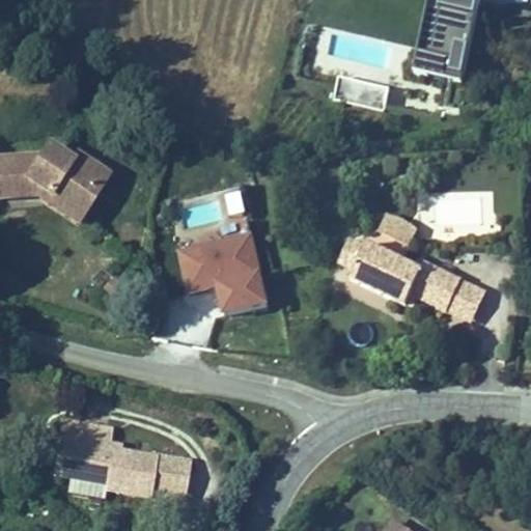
[(417,64),(414,78),(462,88),(480,0),(430,0),(430,6),(442,9),(429,66),(417,64)]
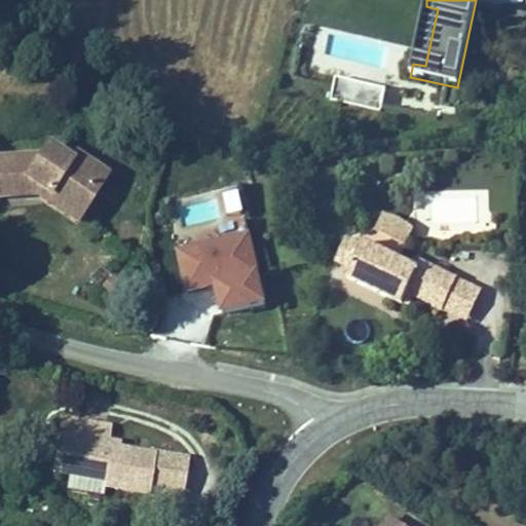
[(425,66),(438,9),(426,6),(413,64),(425,66)]
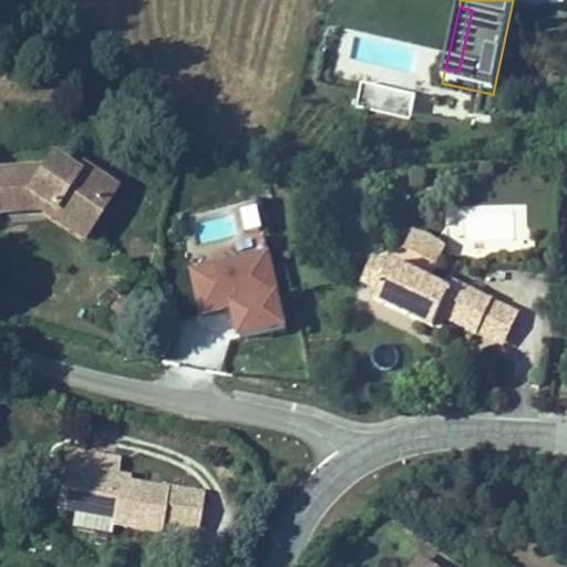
[(418,94),(363,83),(358,110),(411,122),(418,94)]
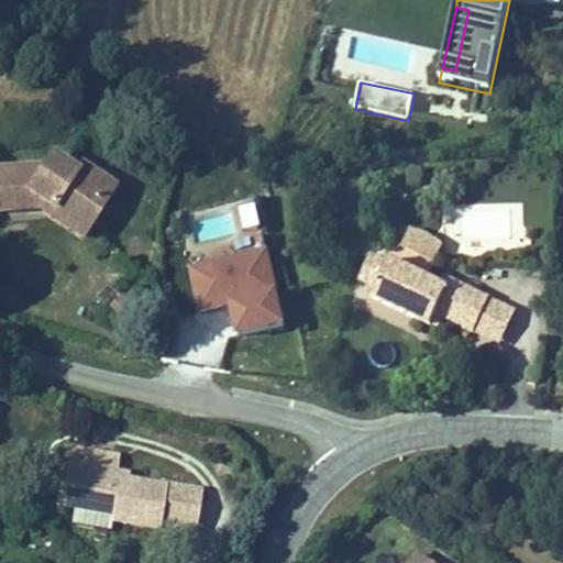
[(0,176),(0,220),(28,220),(43,220),(50,225),(57,217),(92,242),(120,199),(85,176),(79,184),(56,168),(43,176),(0,176)]
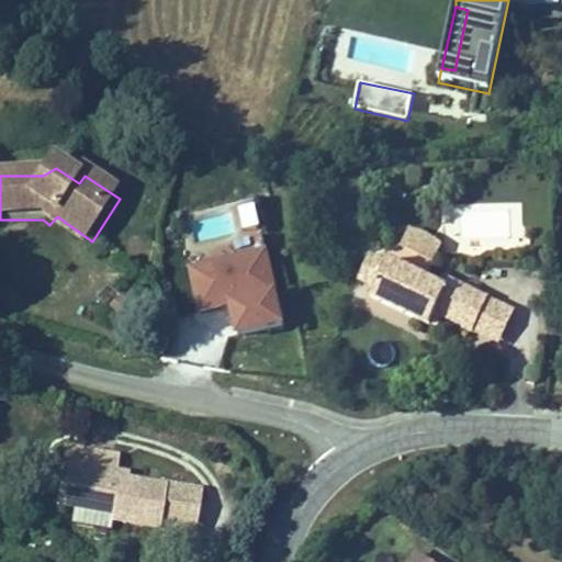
[(57,216),(49,225),(86,250),(92,242),(57,216)]
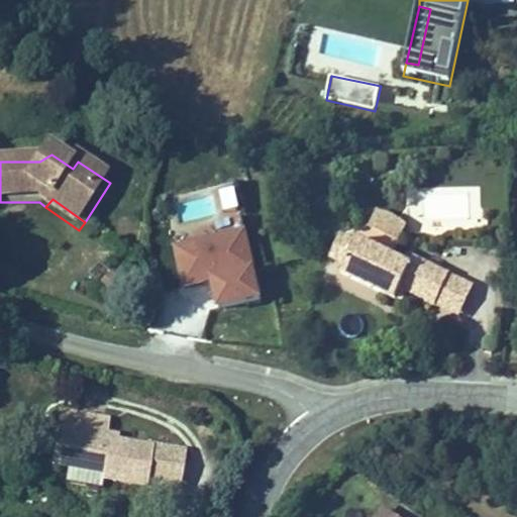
[(365,223),(398,239),(407,220),(374,204),(365,223)]
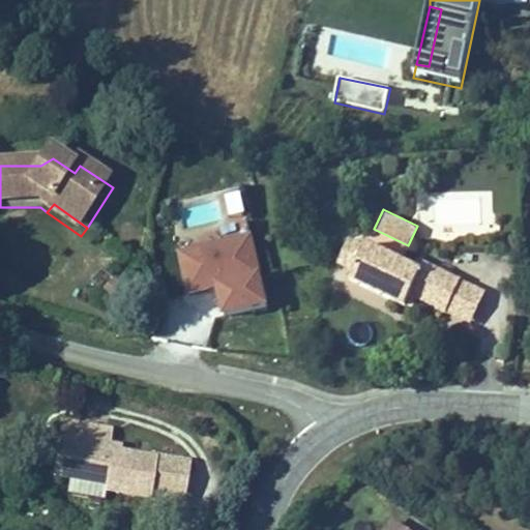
[(225,316),(271,305),(255,232),(177,249),(187,293),(217,286),(225,316)]
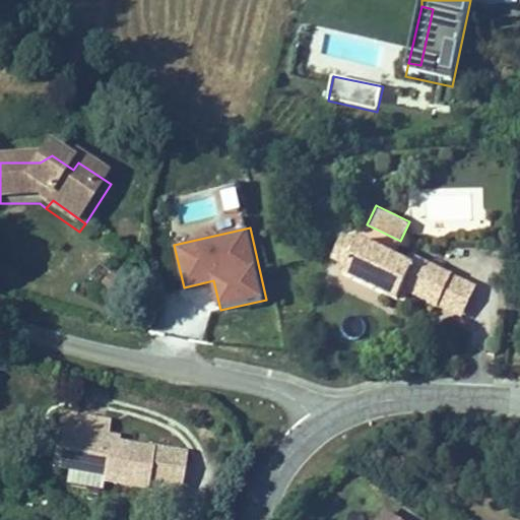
[(345,265),(356,242),(343,236),(332,259),(345,265)]
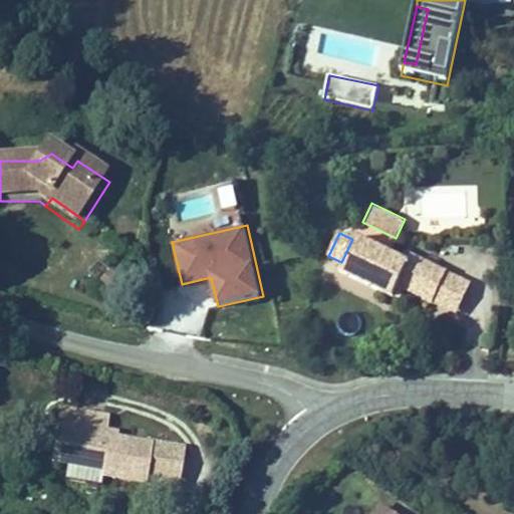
[(408,261),(354,236),(352,239),(341,262),(337,270),(399,298),(403,288),(432,302),(446,271),(411,254),(408,261)]
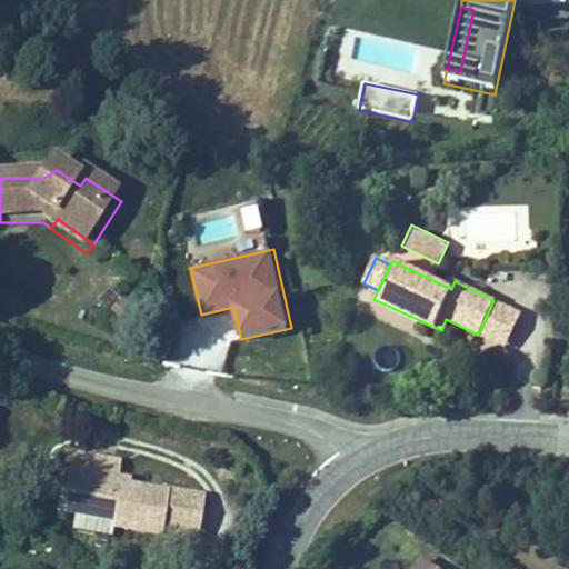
[(500,345),(517,311),(493,300),(478,335),(500,345)]
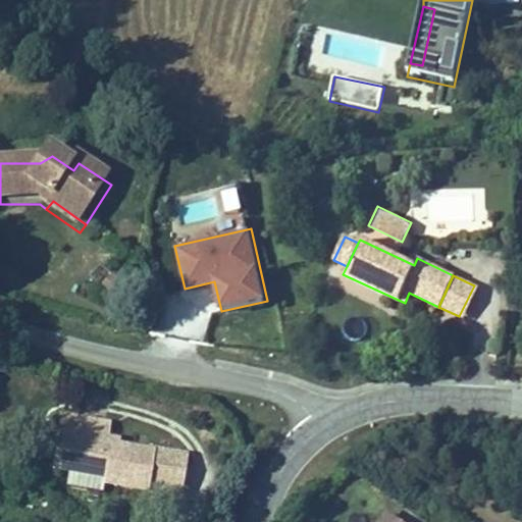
[(58,420),(53,458),(70,460),(66,483),(105,488),(104,494),(147,501),(153,456),(104,449),(75,445),(79,423),(58,420)]
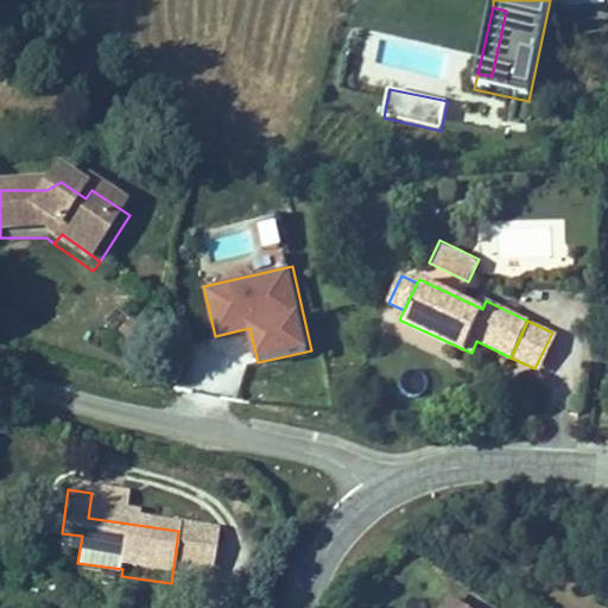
[(88,518),(121,523),(125,496),(92,493),(88,518)]
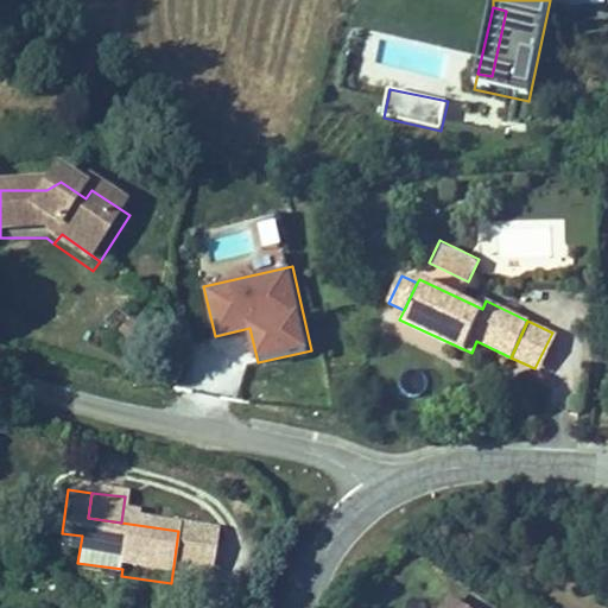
[(220,531),(179,525),(178,531),(171,583),(170,590),(211,596),(220,531)]
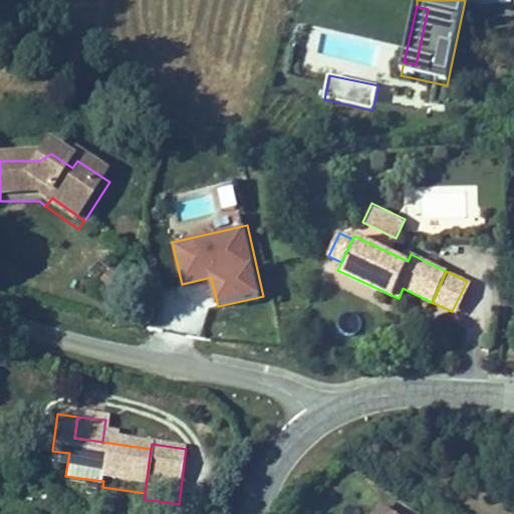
[(69,453),(52,451),(49,474),(65,476),(69,453)]
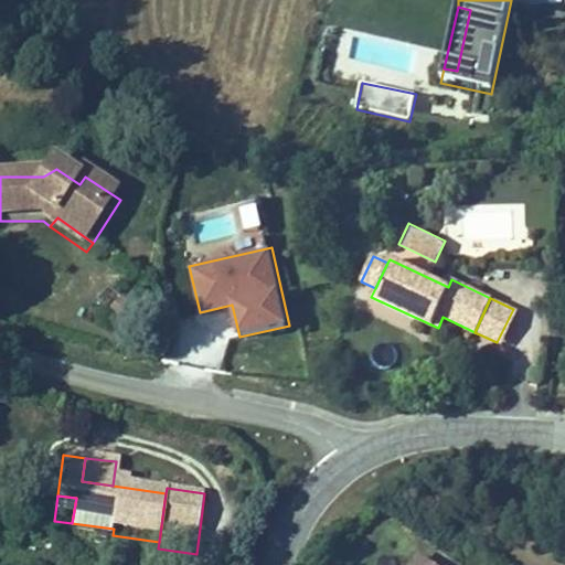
[(439,564),(419,550),(408,564),(439,564)]
